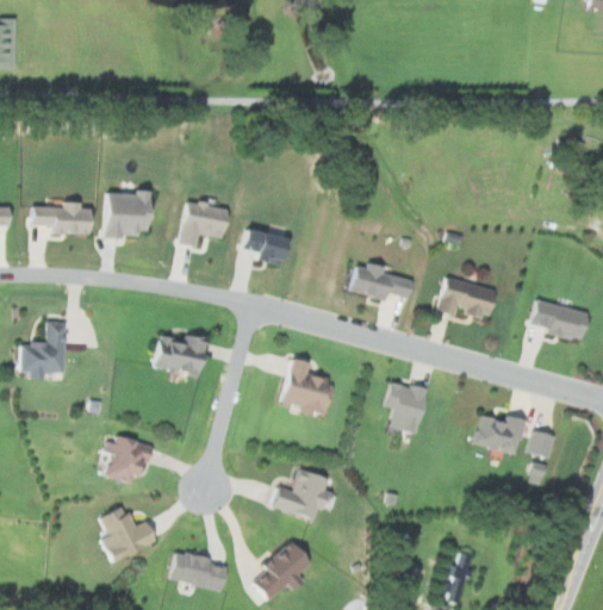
[(602,0),(590,0),(590,8),(602,10),(602,0)]
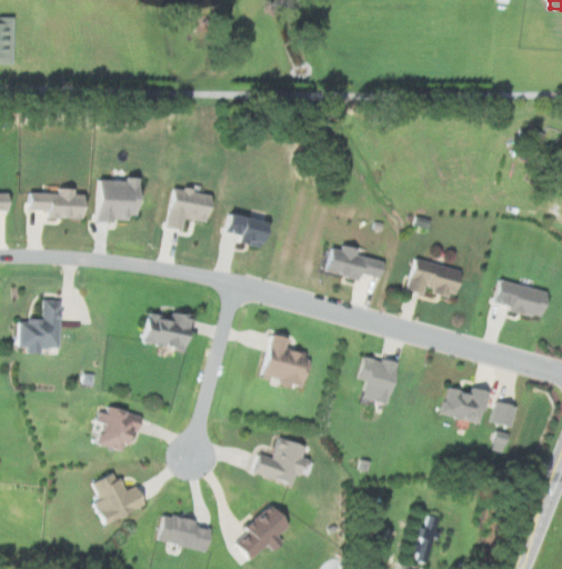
[(0,63),(13,65),(13,17),(0,16),(0,63)]
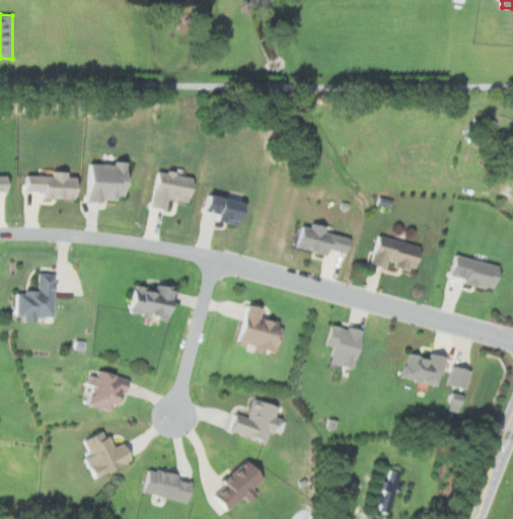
[(128,197),(129,162),(115,162),(115,165),(87,164),(86,201),(119,202),(119,196),(128,197)]
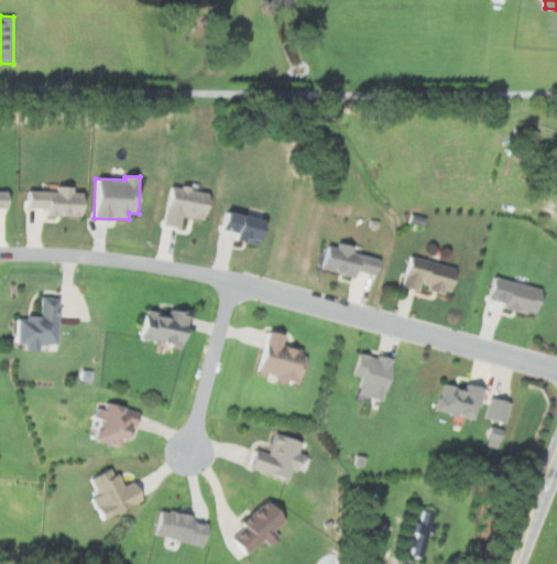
[(164,226),(181,229),(183,216),(207,221),(213,193),(172,185),(164,226)]
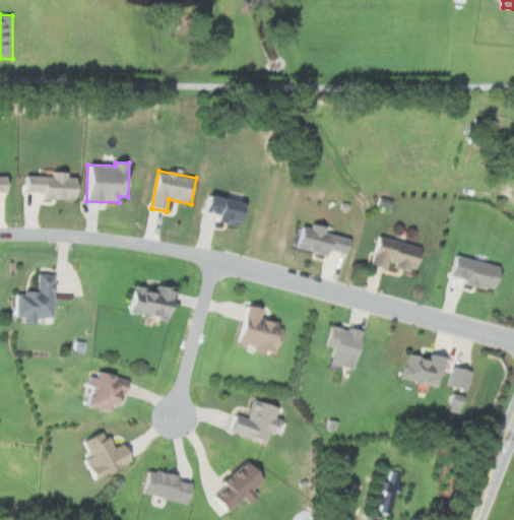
[(25,176),(24,192),(43,193),(43,199),(75,200),(76,178),(68,178),(68,173),(52,173),(52,177),(25,176)]
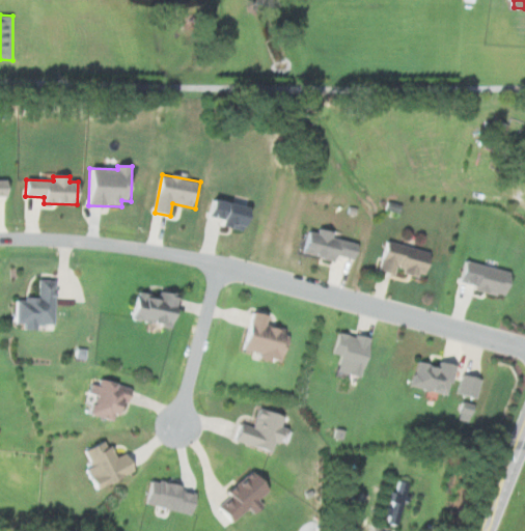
[(0,196),(9,197),(9,180),(0,179),(0,196)]
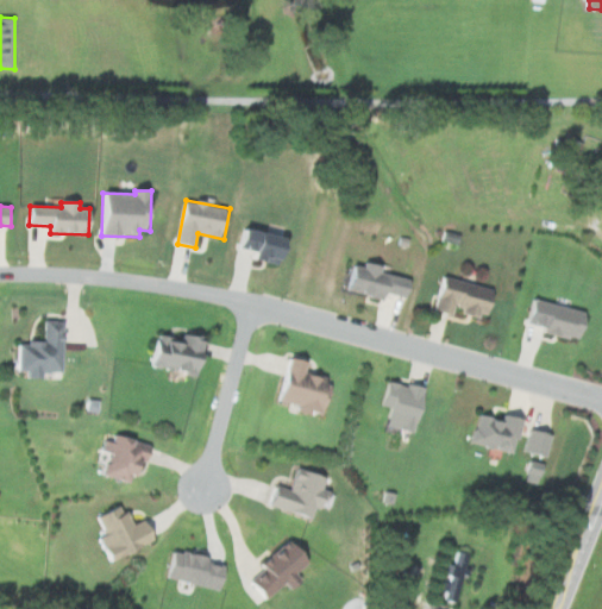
[(237,249),(254,252),(251,259),(275,265),(281,238),(242,228),(237,249)]
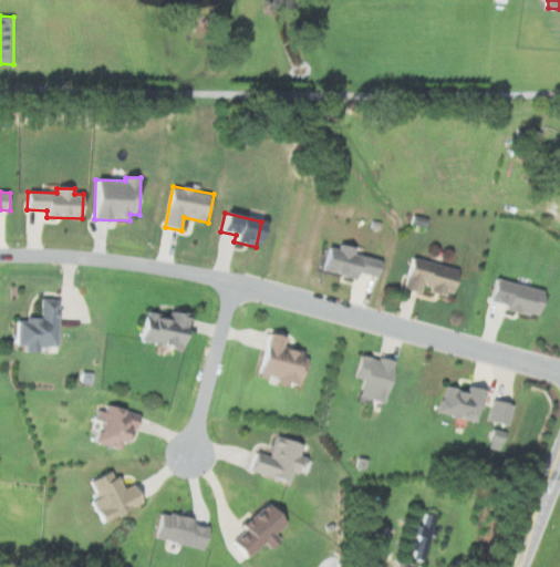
[(380,259),(355,254),(356,248),(340,244),(339,249),(328,246),(322,271),(358,280),(359,272),(376,277),(380,259)]
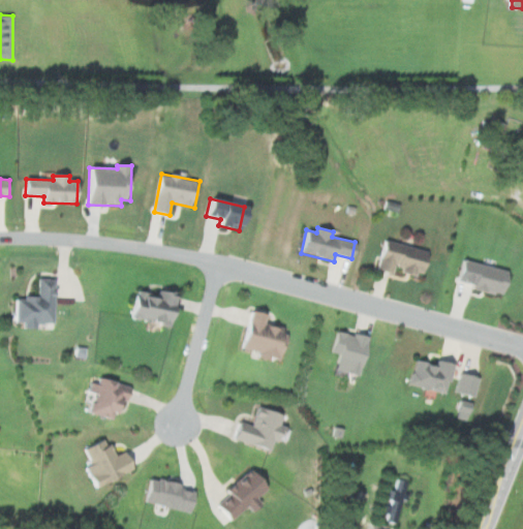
[(428,251),(385,241),(378,271),(395,274),(396,270),(423,276),(428,251)]
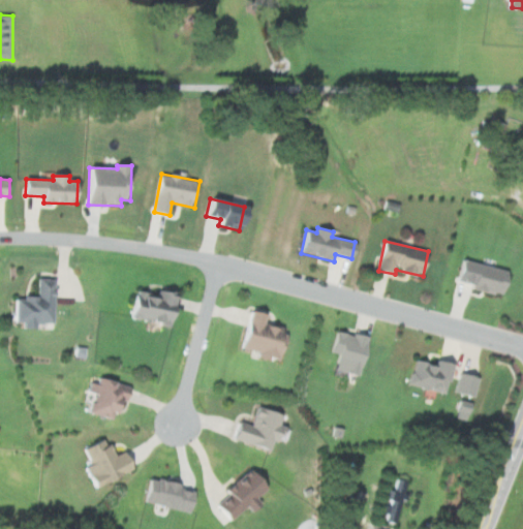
[(473,289),(505,296),(510,270),(463,261),(459,281),(474,284),(473,289)]
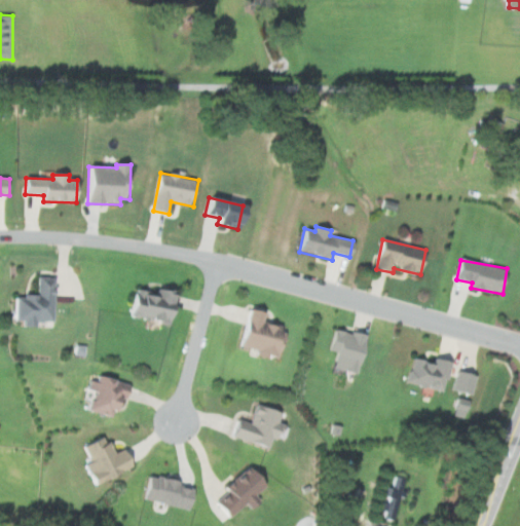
[(54,322),(56,277),(38,277),(38,296),(16,296),(16,321),(25,321),(25,328),(36,328),(36,322),(54,322)]
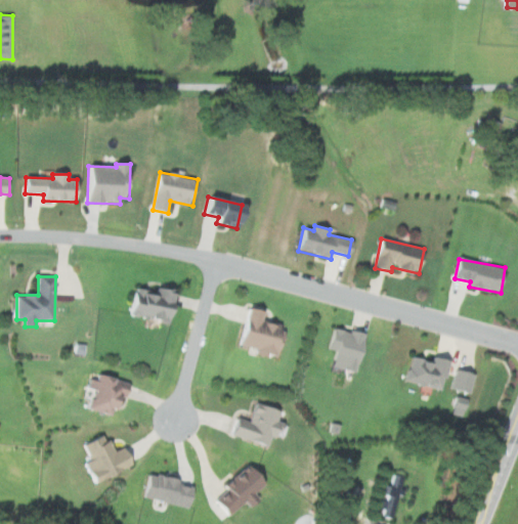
[(170,324),(179,292),(158,287),(157,293),(135,288),(129,314),(170,324)]
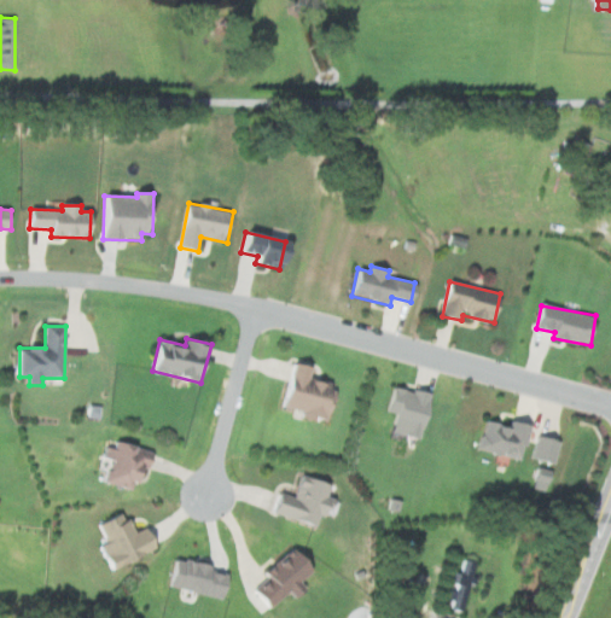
[(284,408),(306,412),(304,418),(326,423),(335,384),(313,378),(315,367),(294,362),(284,408)]
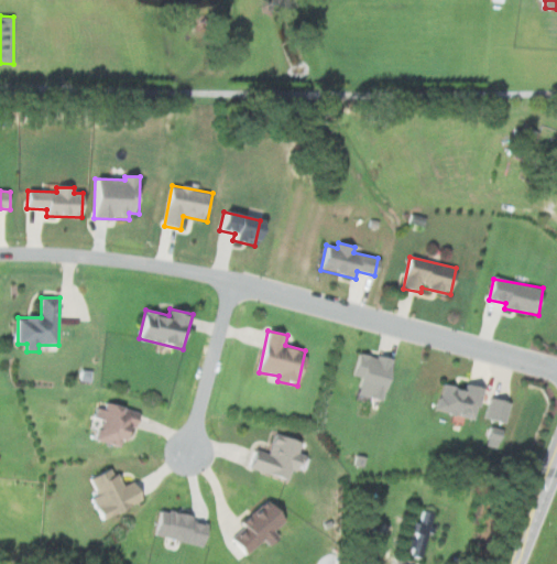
[(359,397),(385,401),(392,359),(359,354),(356,377),(361,378),(359,397)]
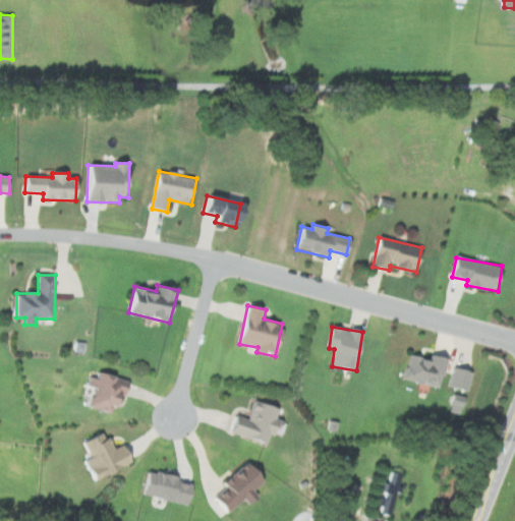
[(404,381),(441,389),(448,359),(431,355),(430,359),(410,355),(404,381)]
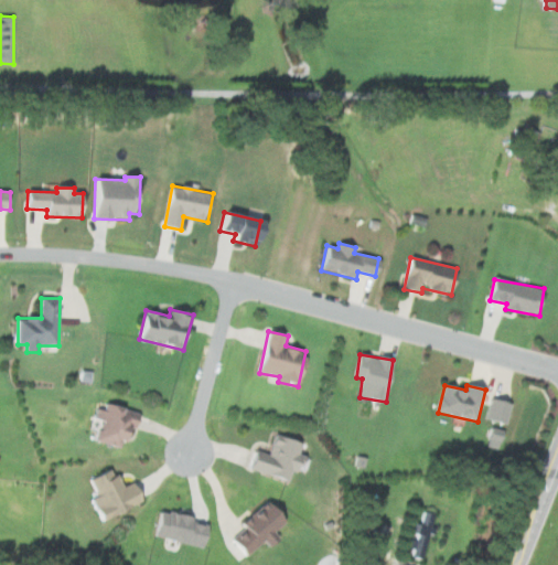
[(514,404),(492,400),(489,420),(511,425),(514,404)]
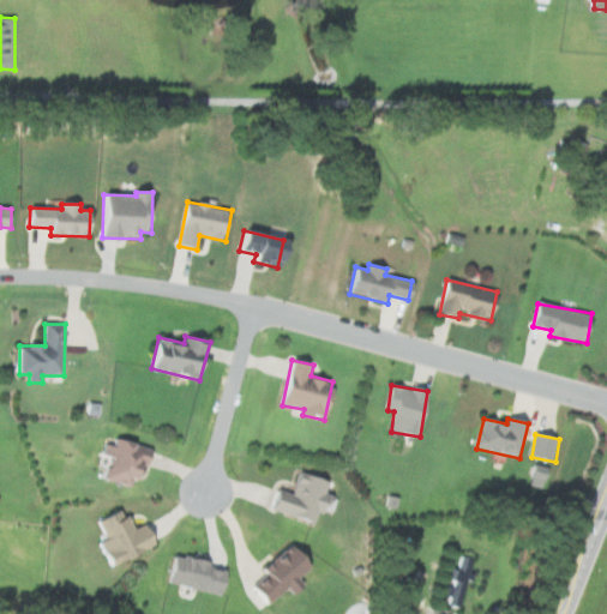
[(103,456),(110,458),(104,480),(138,489),(150,449),(118,439),(115,447),(107,445),(103,456)]
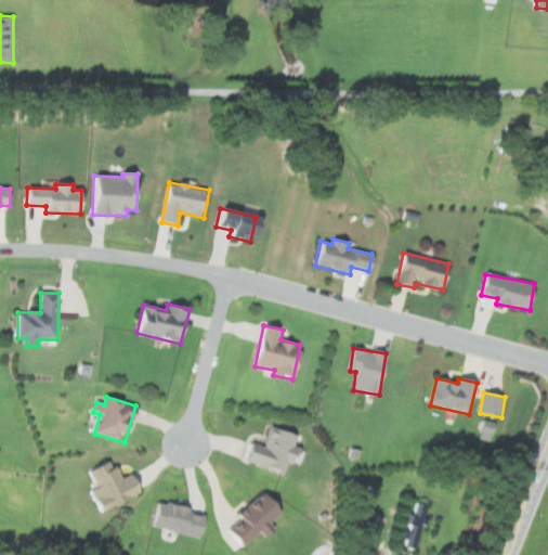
[(481,439),(495,441),(499,423),(485,420),(481,439)]
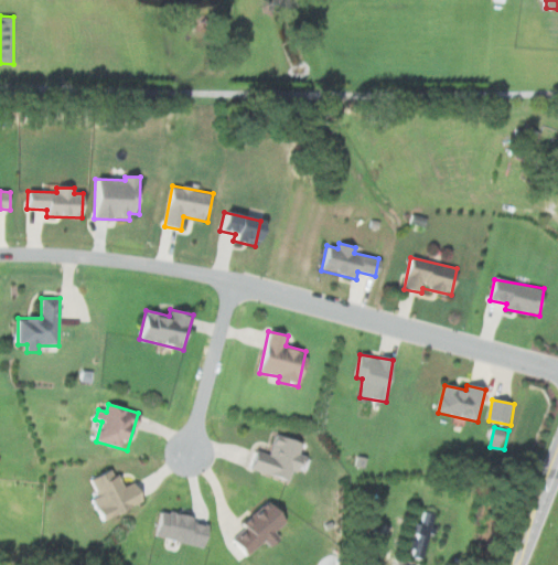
[(303,444),(277,435),(270,455),(256,450),(249,469),(290,482),(296,465),(303,467),(307,456),(300,454),(303,444)]
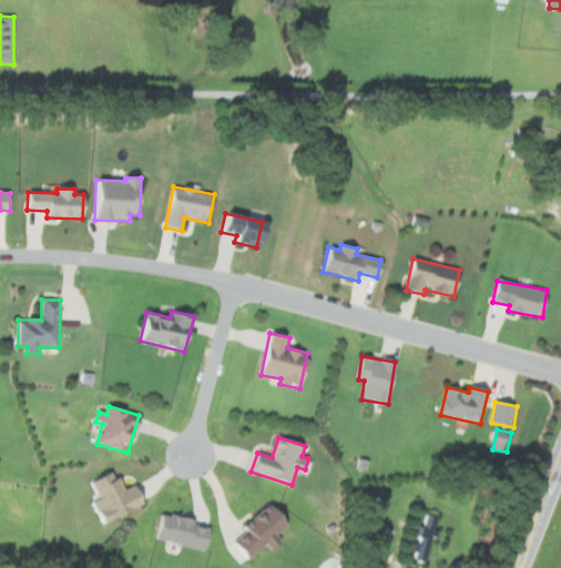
[(91,482),(99,499),(92,503),(102,525),(145,505),(136,485),(125,490),(115,469),(91,482)]
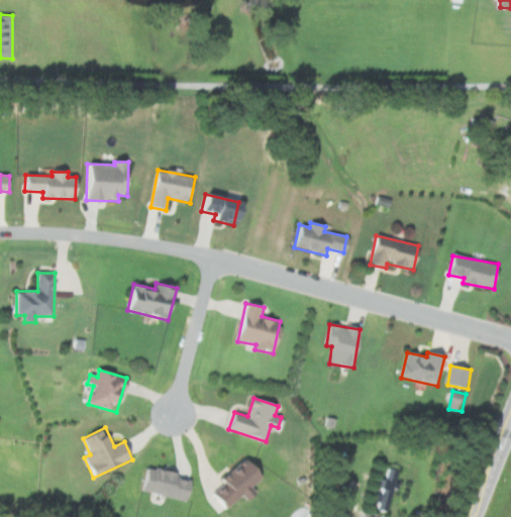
[(221,478),(226,485),(213,494),(224,510),(244,496),(247,500),(257,493),(252,487),(264,479),(248,458),(221,478)]
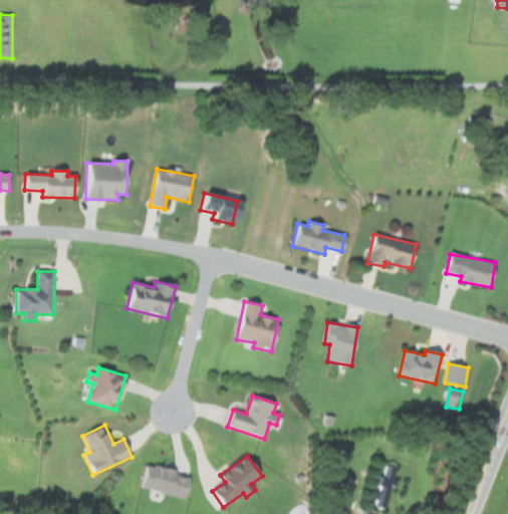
[(186,497),(190,474),(146,465),(141,489),(186,497)]
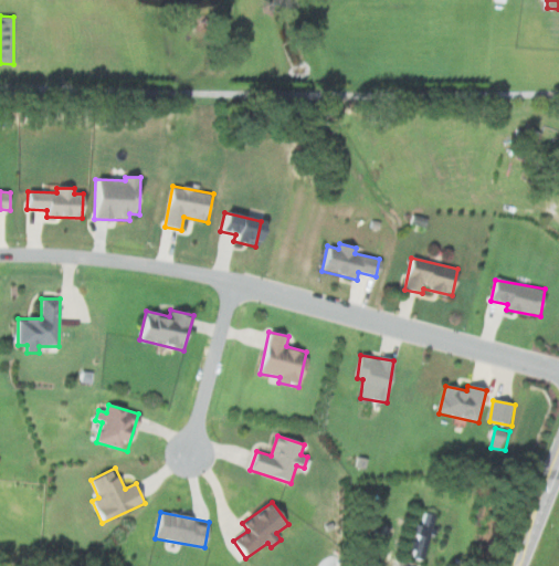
[(426,526),(415,524),(414,537),(418,537),(414,558),(429,561),(433,532),(436,532),(439,515),(428,513),(426,526)]
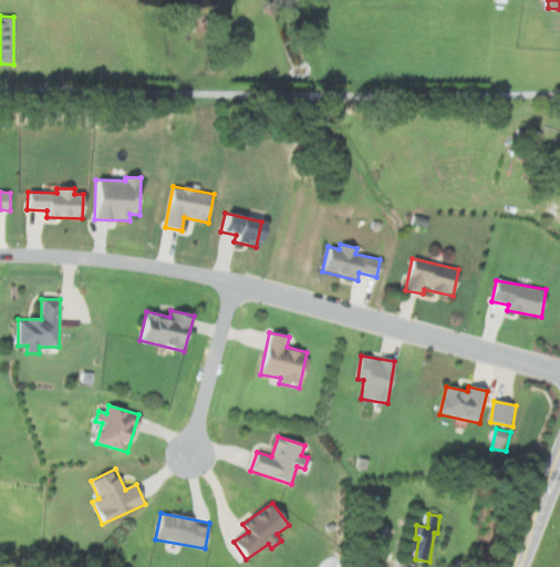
All buildings are outlined.
